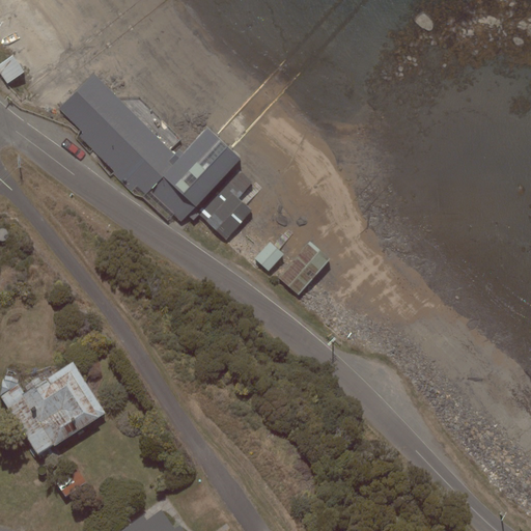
[(14,54),(0,63),(0,73),(7,84),(26,72),(14,54)]
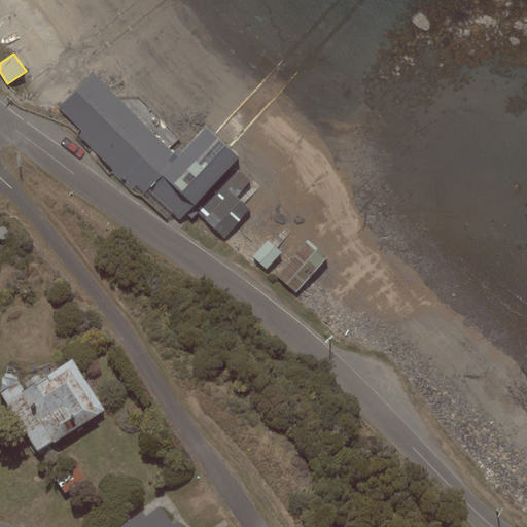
[(236,163),(241,157),(222,140),(204,121),(174,152),(94,73),(58,109),(143,195),(149,188),(179,219),(236,163)]
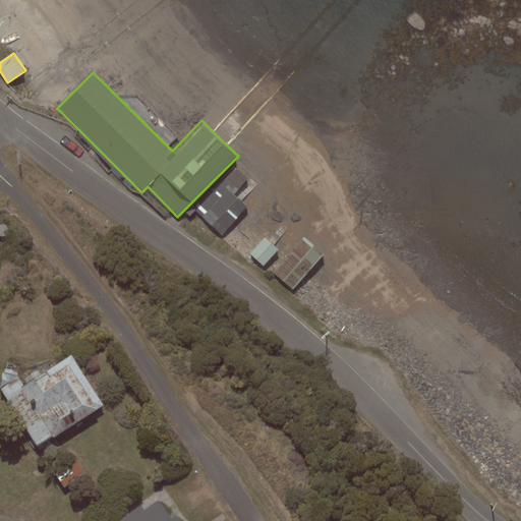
[(251,178),(238,165),(193,211),(221,238),(249,209),(235,194),(251,178)]
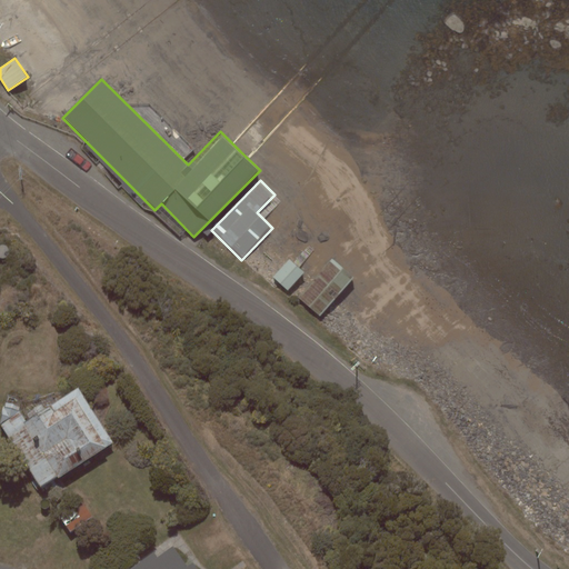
[(296,296),(320,316),(355,277),(331,256),(296,296)]
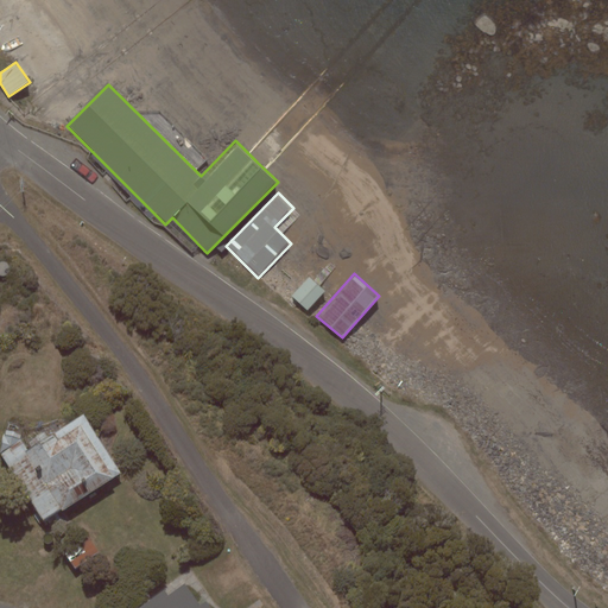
[(308,310),(325,291),(309,277),(292,296),(308,310)]
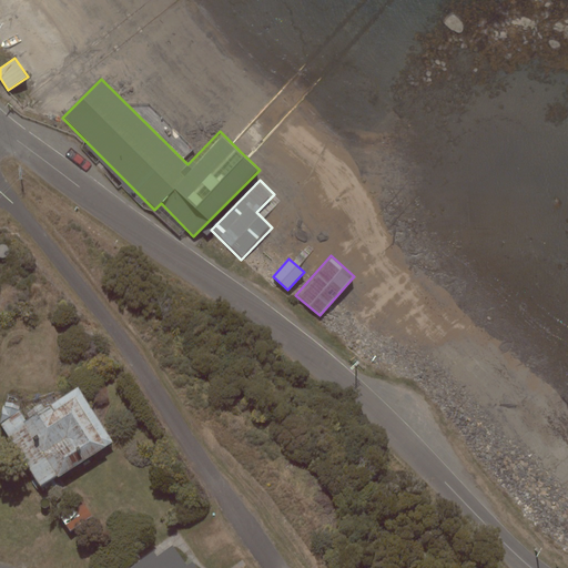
[(113,442),(79,386),(44,408),(41,404),(27,413),(29,418),(27,419),(21,409),(4,405),(0,419),(0,423),(34,479),(31,482),(37,489),(58,476),(58,477),(113,442)]
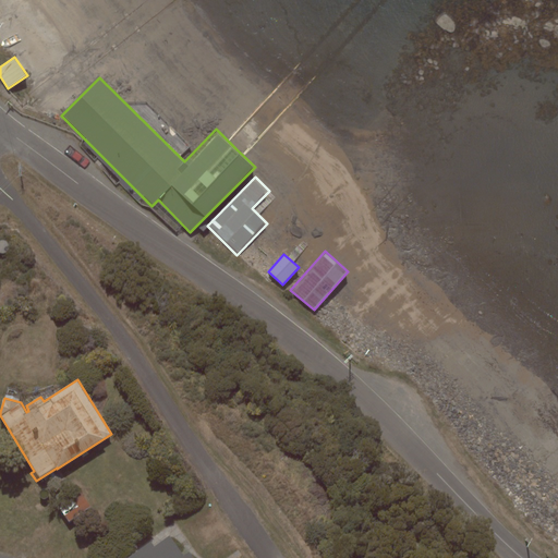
[(93,507),(81,489),(58,504),(69,522),(93,507)]
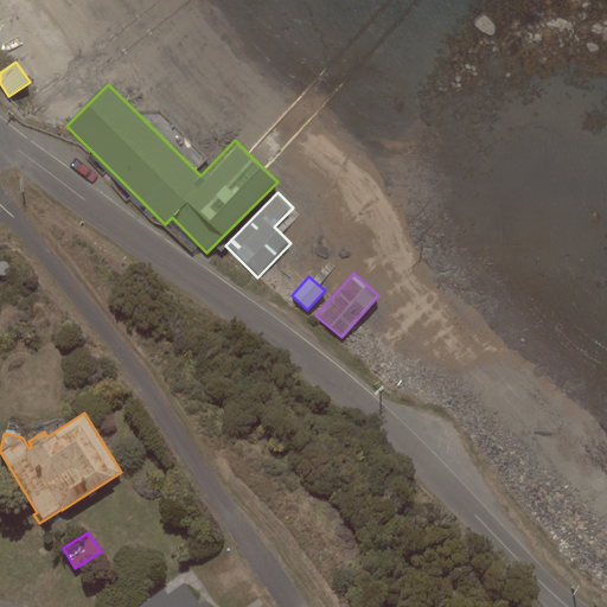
[(164,588),(138,606),(210,606),(205,600),(200,604),(185,583),(168,595),(164,588)]
